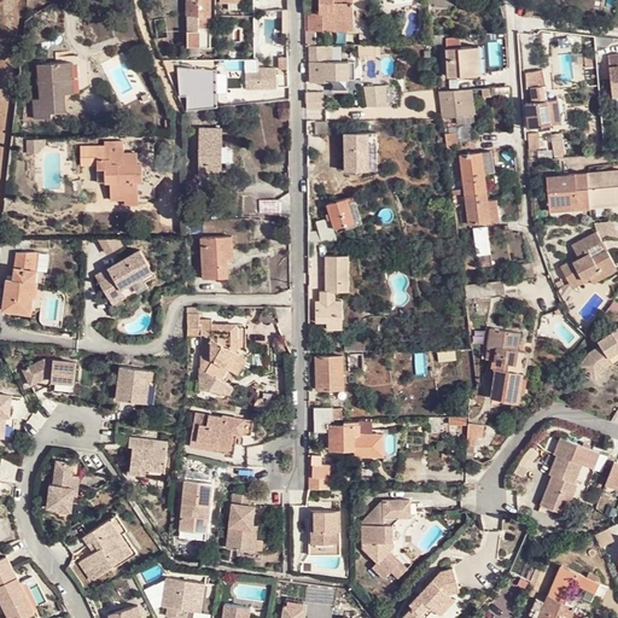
[(209,0),(186,0),(185,53),(199,53),(199,47),(209,47),(209,0)]
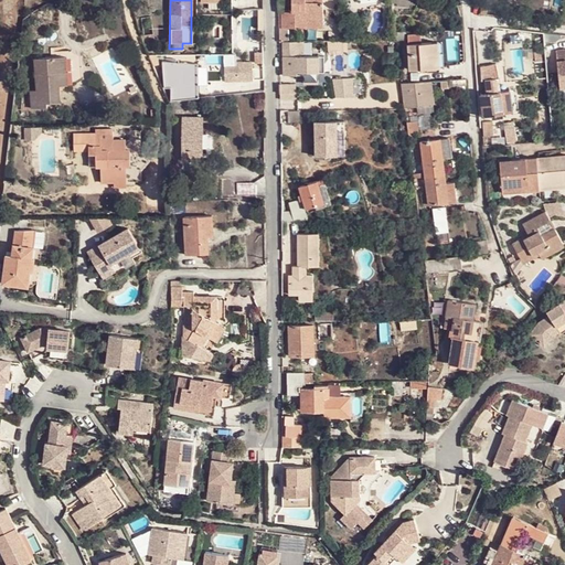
[(310,0),(289,0),(290,10),(281,11),(283,27),(286,27),(295,27),(295,21),(306,20),(306,16),(311,16),(310,0)]
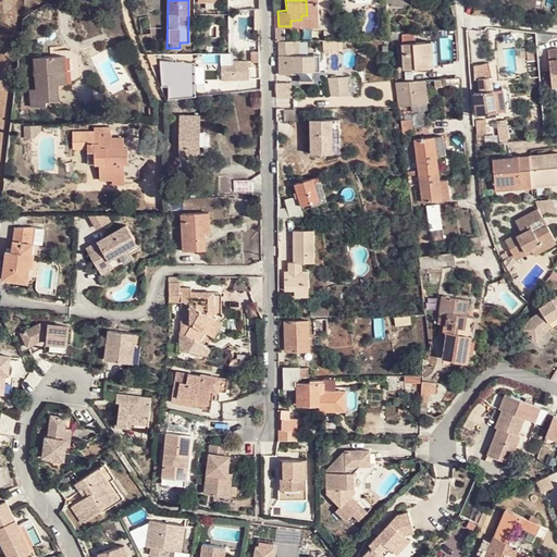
[(306,0),(307,15),(318,15),(317,0),(306,0)]
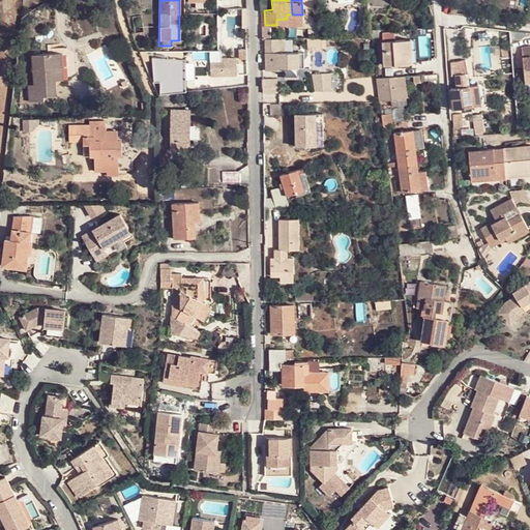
[(261,26),(261,38),(266,38),(270,38),(268,25),(265,25),(261,26)]
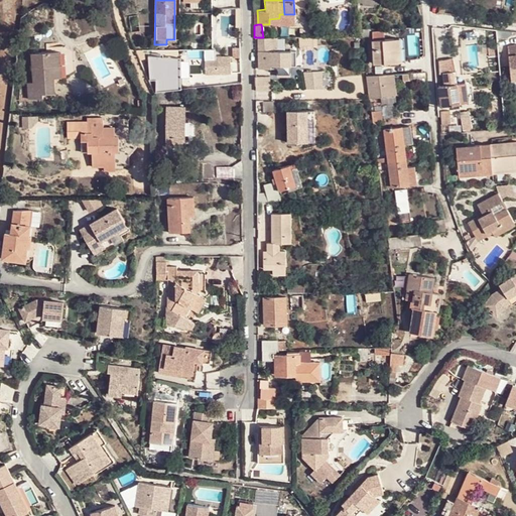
[(311,36),(298,36),(298,44),(312,44),(311,36)]
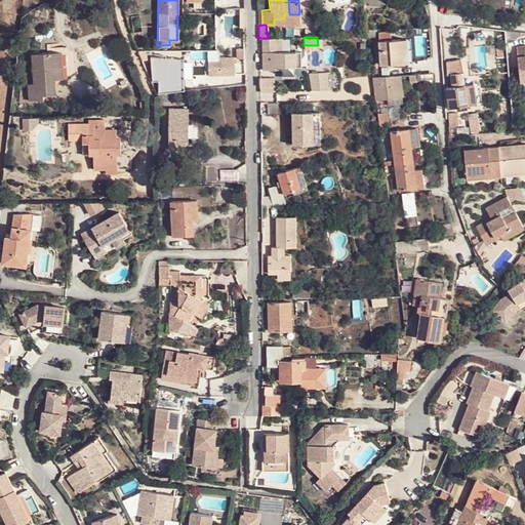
[(268,38),(264,38),(263,69),(274,69),(274,67),(280,67),(281,67),(281,51),(275,51),(276,38),(268,38)]
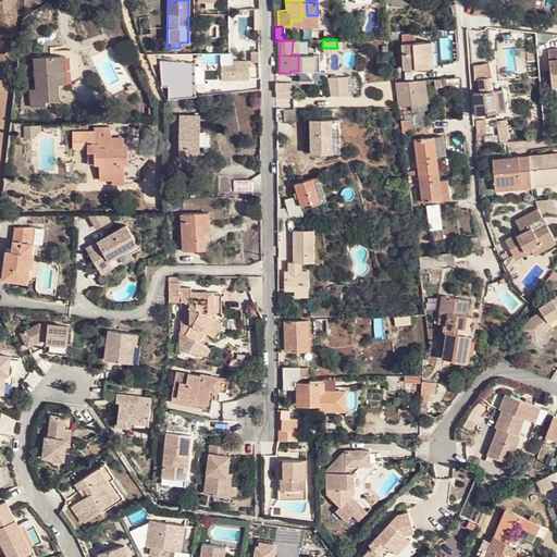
[(406,69),(423,67),(422,61),(428,60),(425,41),(403,44),(406,69)]
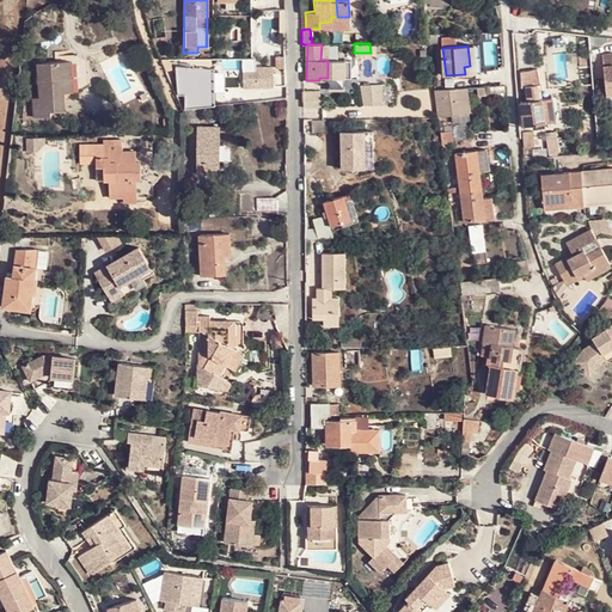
[(464,67),(465,74),(465,79),(476,78),(472,46),(467,46),(470,66),(464,67)]
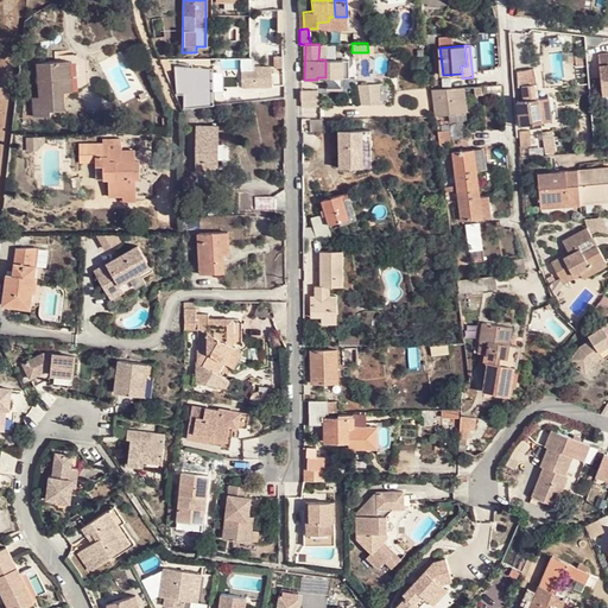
[(607,50),(596,52),(602,96),(607,95),(607,50)]
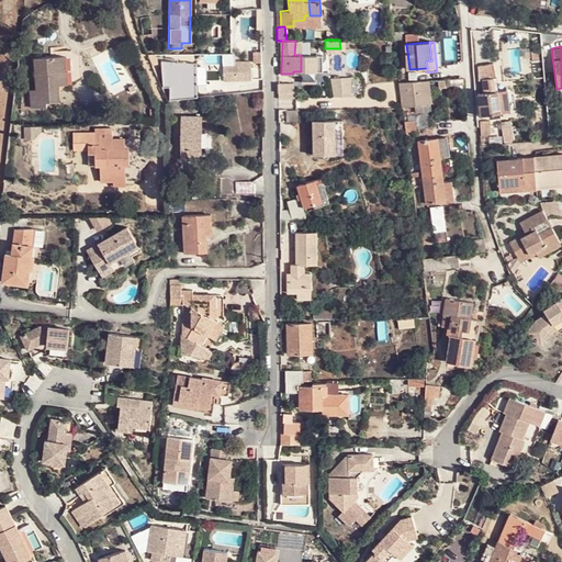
[(66,54),(35,54),(35,85),(30,85),(30,103),(46,103),(45,99),(59,99),(59,82),(66,82),(66,54)]
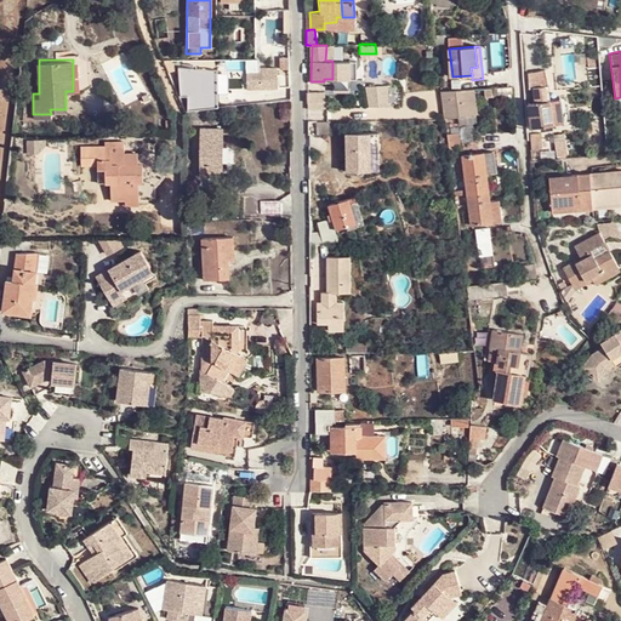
[(348,61),(332,61),(332,79),(348,79),(348,61)]
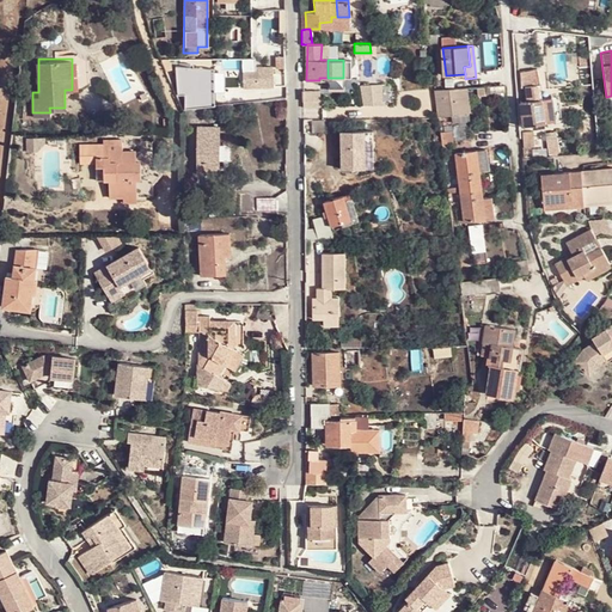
[(273,81),(273,62),(262,62),(262,66),(255,66),(234,67),(236,83),(273,81)]
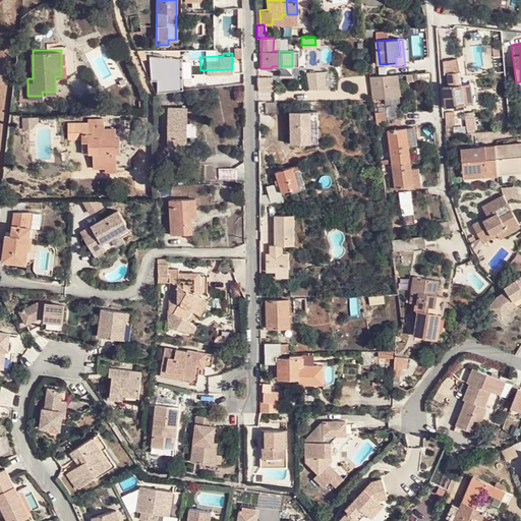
[(171,92),(169,56),(148,58),(149,67),(151,67),(152,80),(156,80),(157,92),(158,94),(171,92)]
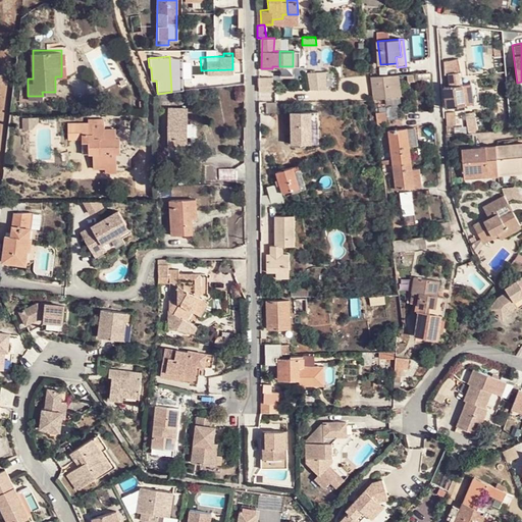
[(444,74),(445,86),(460,84),(459,72),(457,59),(441,61),(441,74),(444,74)]
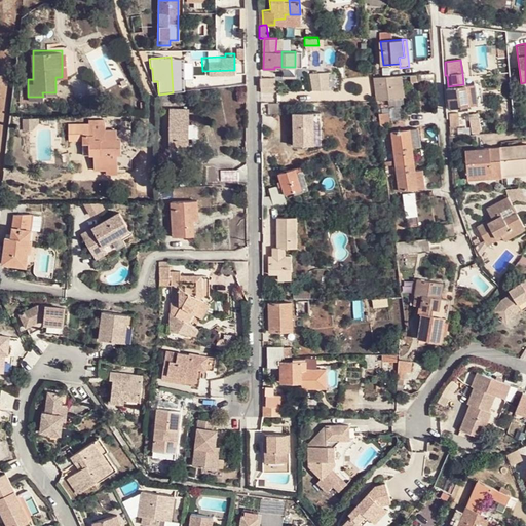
[(402,74),(380,76),(381,86),(377,86),(379,99),(403,96),(402,74)]
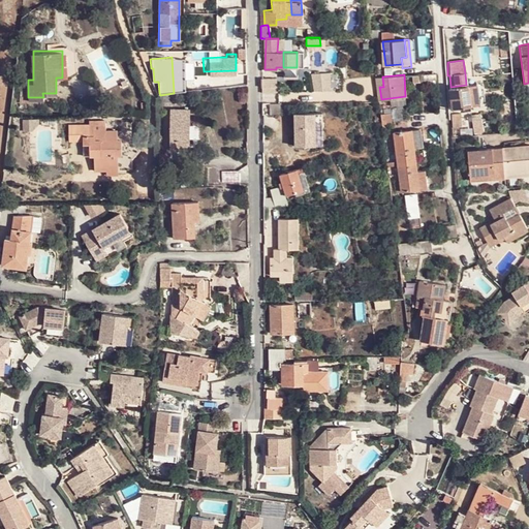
[(276,78),(261,79),(261,86),(276,86),(276,78)]
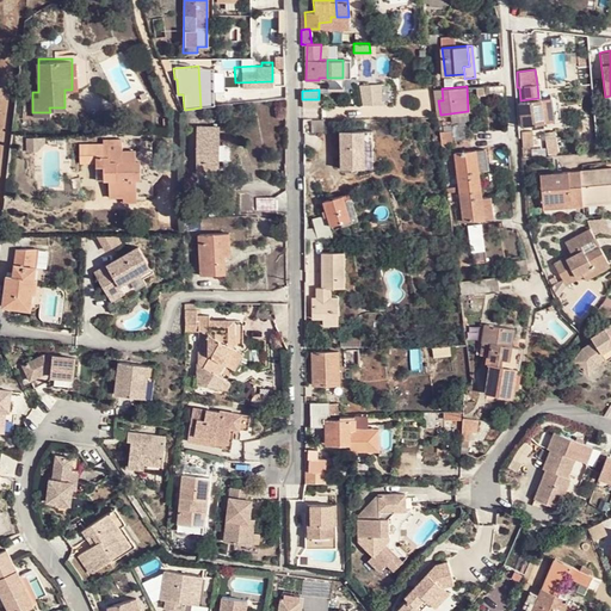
[(374,91),(359,92),(362,107),(376,106),(374,91)]
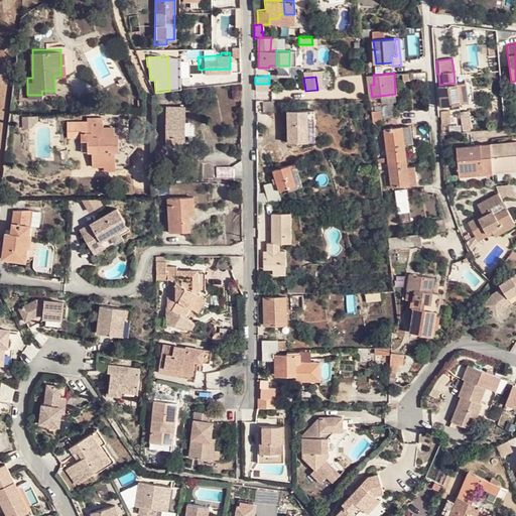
[(472,81),(465,82),(467,103),(473,102),(472,81)]
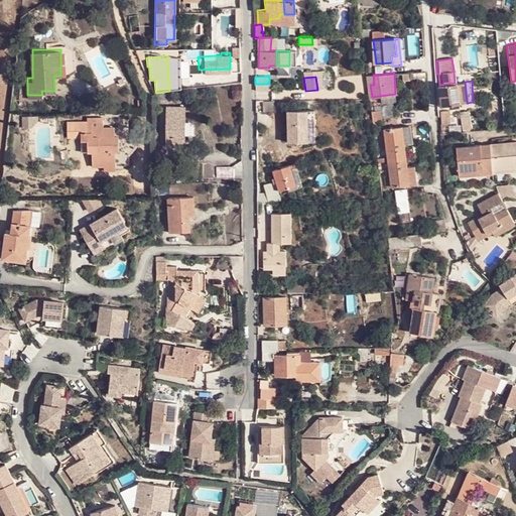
[(455,83),(439,85),(437,86),(440,107),(467,103),(465,82),(456,84),(455,83)]
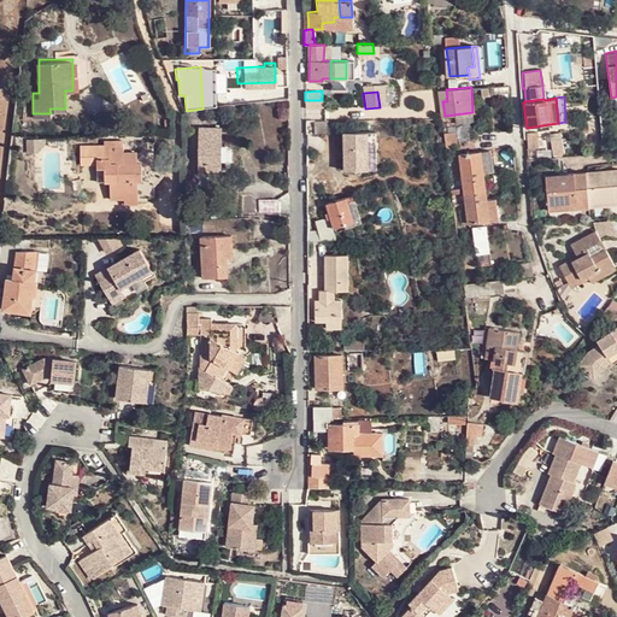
[(327,121),(324,121),(313,119),(313,133),(327,134),(327,121)]
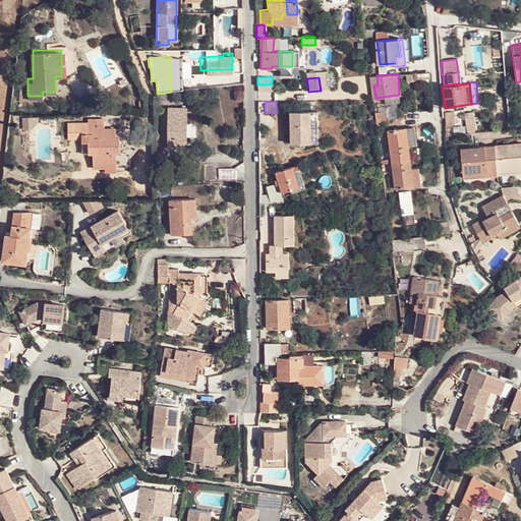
[(186,107),(167,107),(167,148),(176,148),(176,143),(186,142),(186,107)]
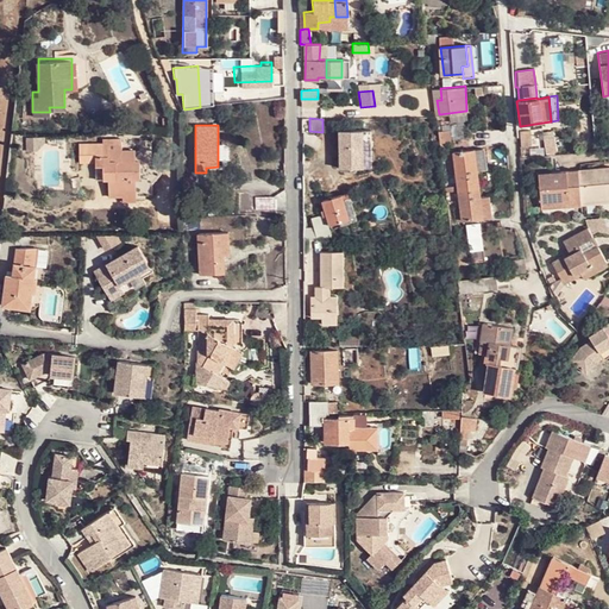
[(339,131),(338,144),(341,144),(341,155),(339,155),(339,168),(362,168),(362,130),(339,131)]
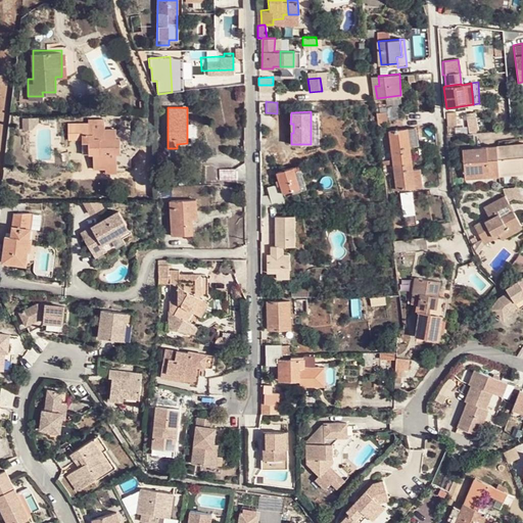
[(454,112),(445,112),(446,126),(456,125),(454,112)]
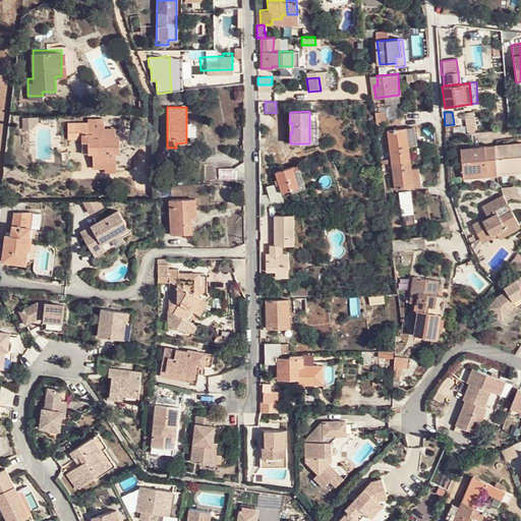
[(465,117),(466,131),(475,130),(474,116),(465,117)]
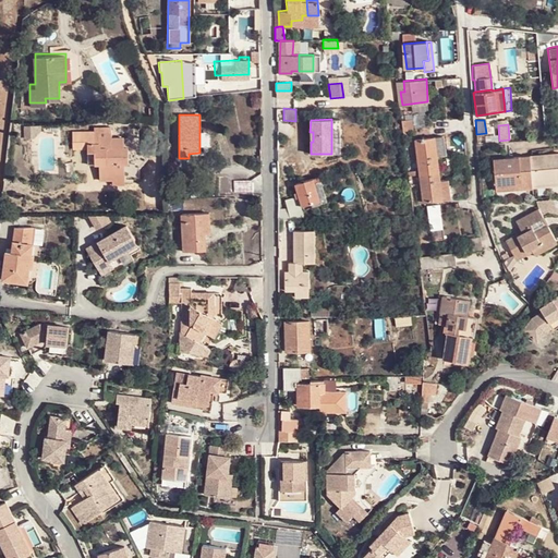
[(39,125),(25,126),(25,138),(37,138),(40,133),(39,125)]
